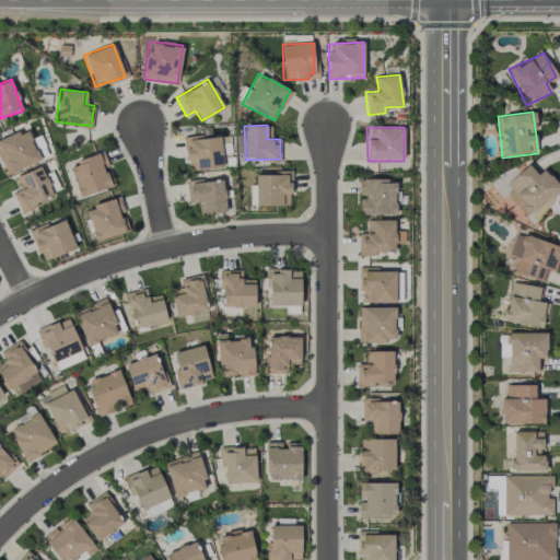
[(10,173),(41,160),(26,128),(0,139),(0,162),(6,160),(10,173)]
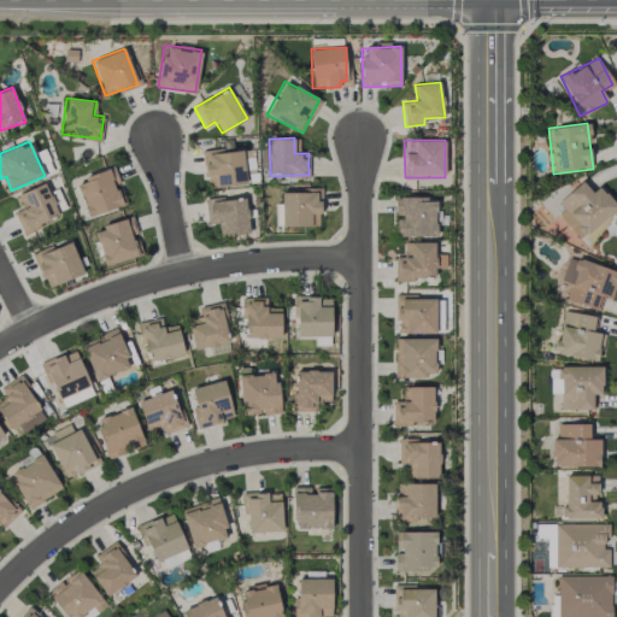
[(244,150),(204,151),(205,187),(245,186),(244,150)]
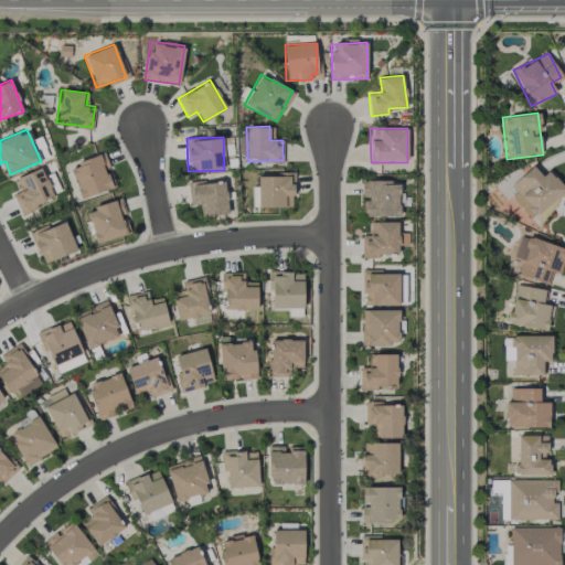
[(114,187),(102,153),(68,167),(81,199),(114,187)]
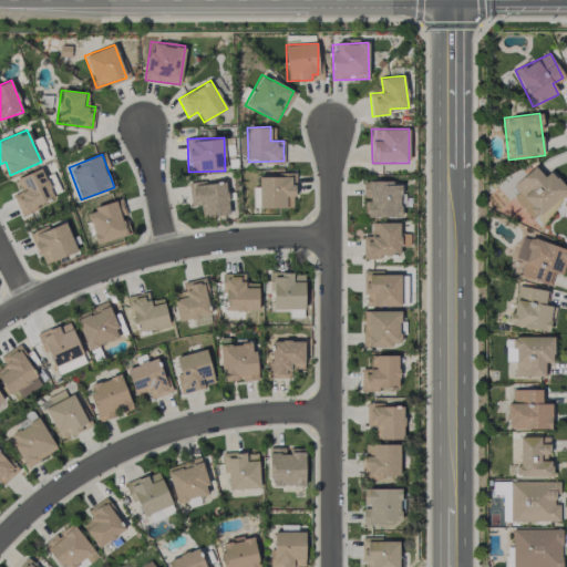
[(566,189),(549,171),(544,176),(534,166),(512,186),(538,216),(566,189)]
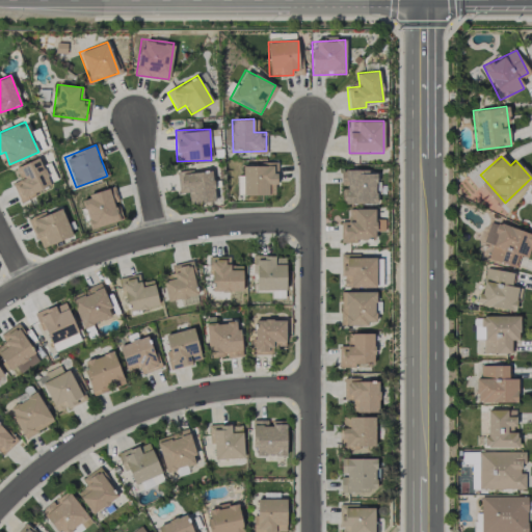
[(11,183),(19,201),(51,187),(38,157),(15,167),(20,180),(11,183)]
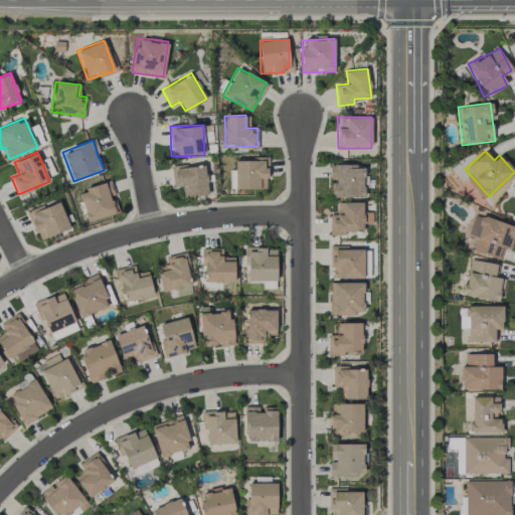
[(235,159),(234,188),(267,189),(267,160),(235,159)]
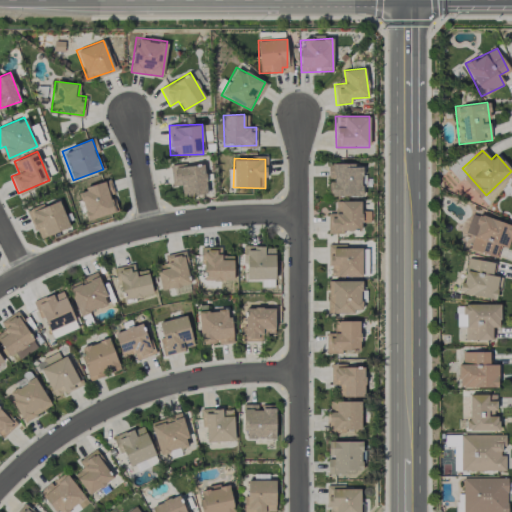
[(329,196),(362,196),(361,164),(327,164),(328,180),(329,180),(329,196)]
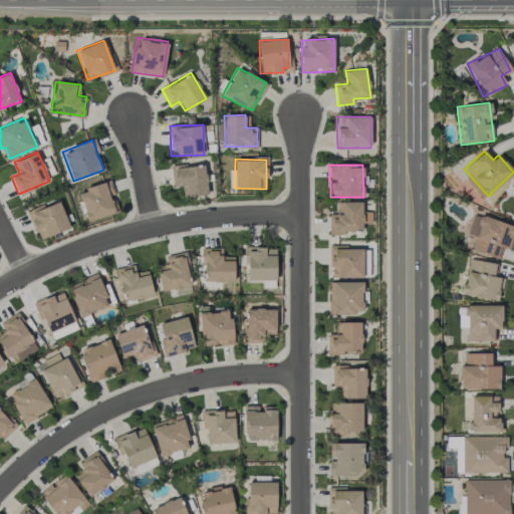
[(207,195),(205,166),(171,167),(172,187),(183,186),(183,196),(207,195)]
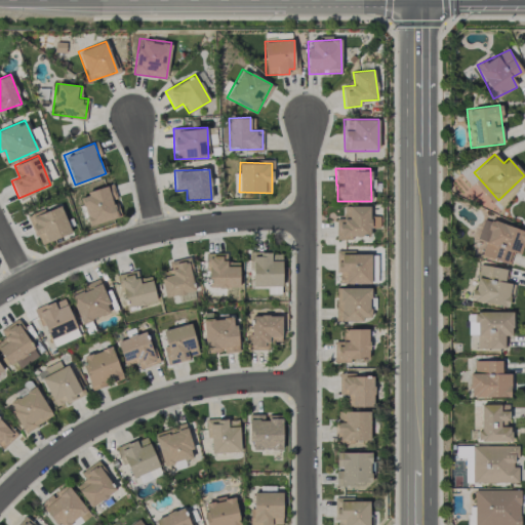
[(89,226),(121,216),(111,185),(79,195),(89,226)]
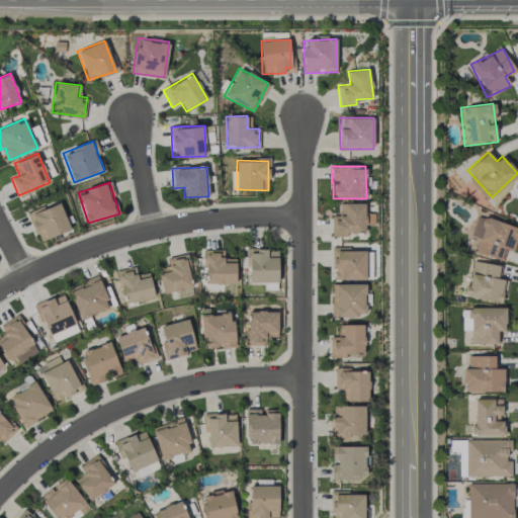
[(70,230),(60,202),(28,214),(38,242),(70,230)]
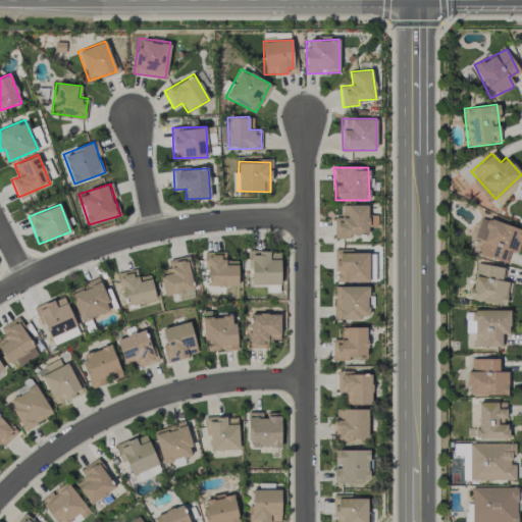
[(334,217),(334,237),(367,236),(367,225),(377,225),(376,216),(367,216),(367,205),(341,205),(341,217),(334,217)]
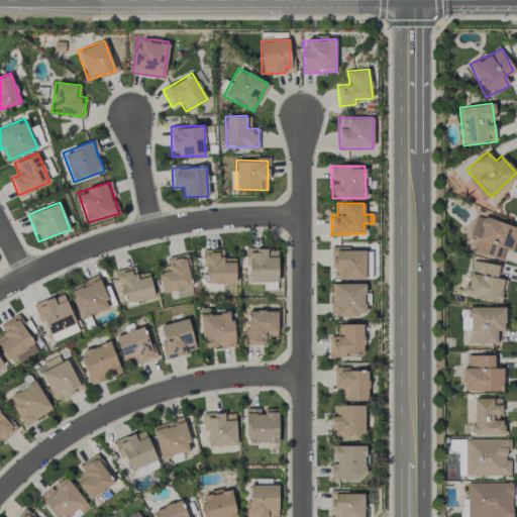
[(516,230),(516,226),(476,215),(470,236),(477,238),(473,252),(500,260),(503,247),(512,250),(516,230)]
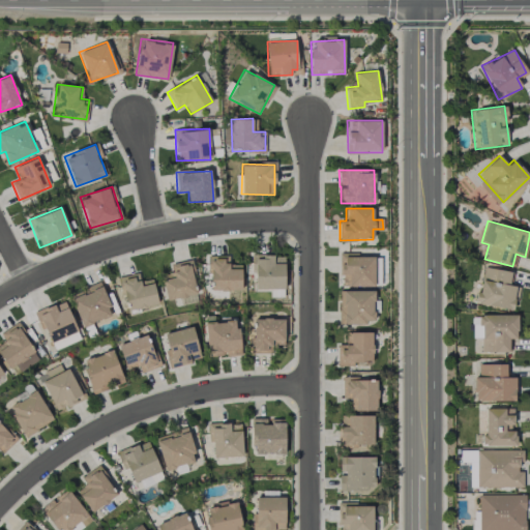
[(285,289),(284,256),(274,257),(274,254),(253,254),(254,290),(285,289)]
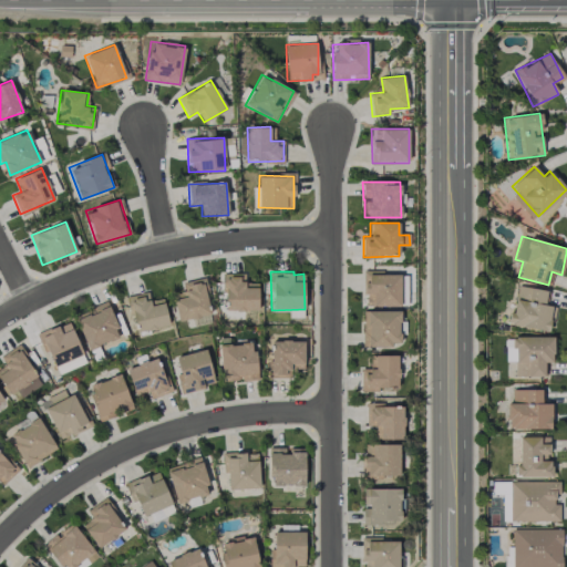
[(258,282),(244,282),(243,272),(224,274),(225,310),(258,310),(258,282)]
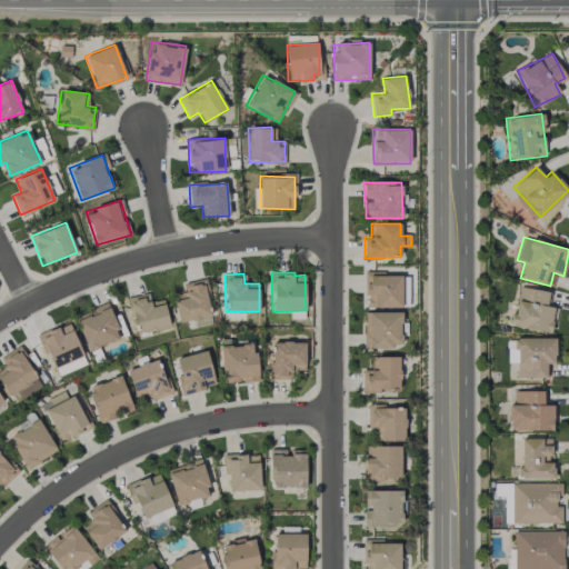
[(365,307),(400,307),(401,273),(366,273),(365,307)]
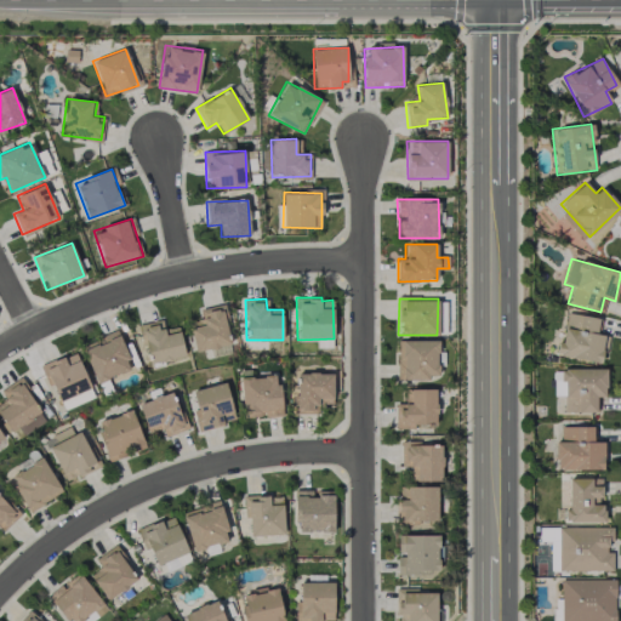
[(200,309),(203,319),(188,323),(195,352),(231,345),(221,305),(200,309)]
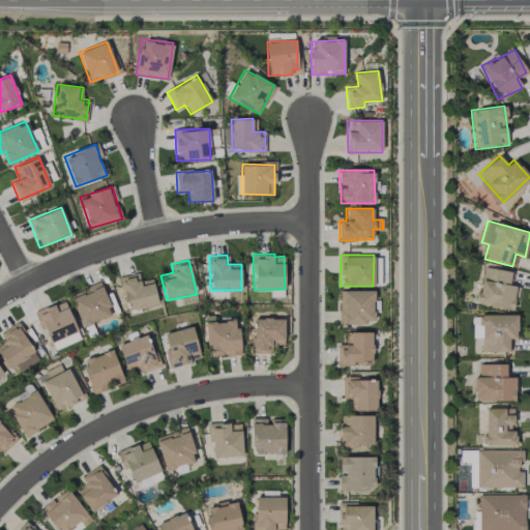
[(511,311),(516,286),(508,285),(510,271),(482,267),(476,303),(511,311)]
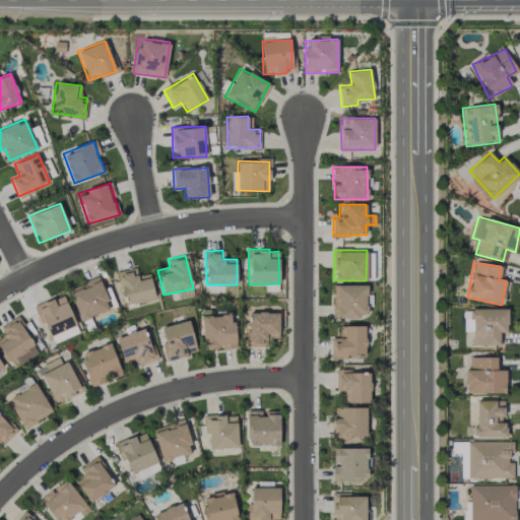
[(154,299),(149,273),(138,275),(137,267),(117,271),(124,305),(154,299)]
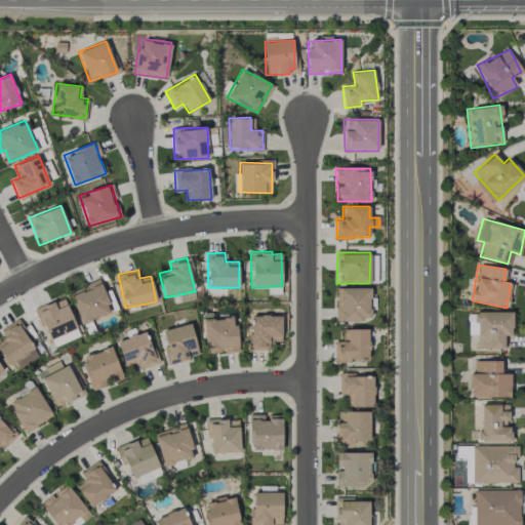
[(82,324),(112,312),(97,280),(68,292),(82,324)]
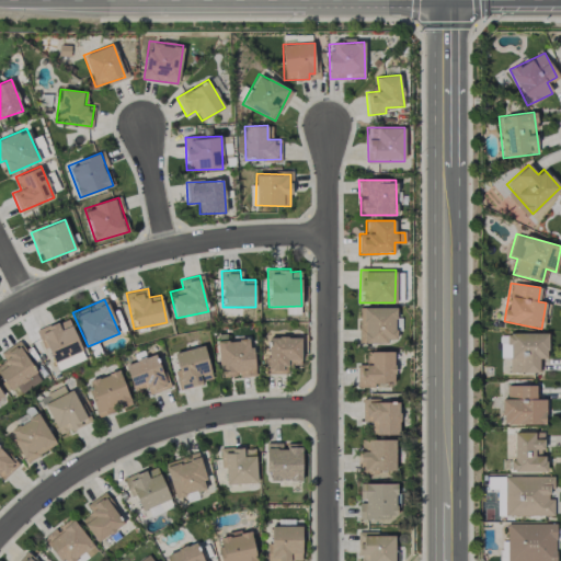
[(396,308),(359,307),(358,343),(387,343),(387,340),(396,340),(396,308)]
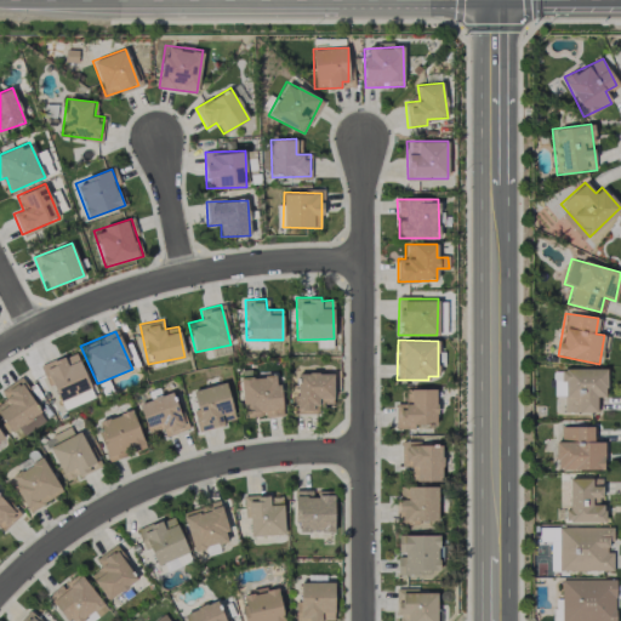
[(58,403),(91,389),(75,352),(43,365),(58,403)]
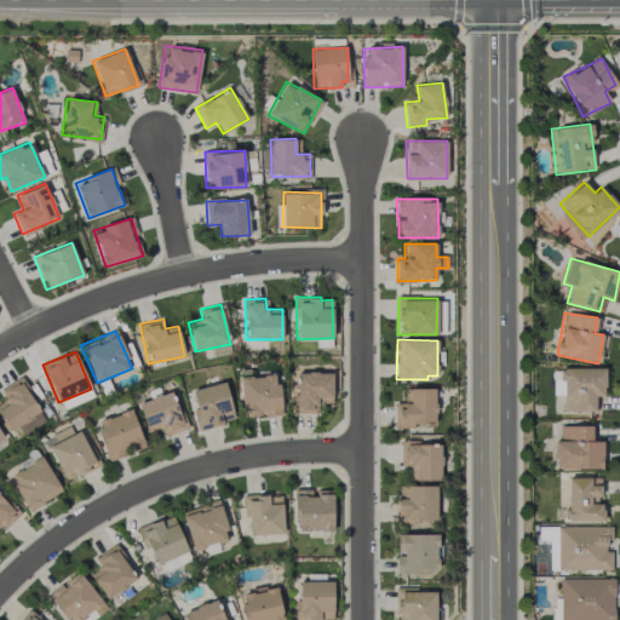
[(603,368),(561,368),(562,412),(595,412),(595,396),(604,396),(603,368)]
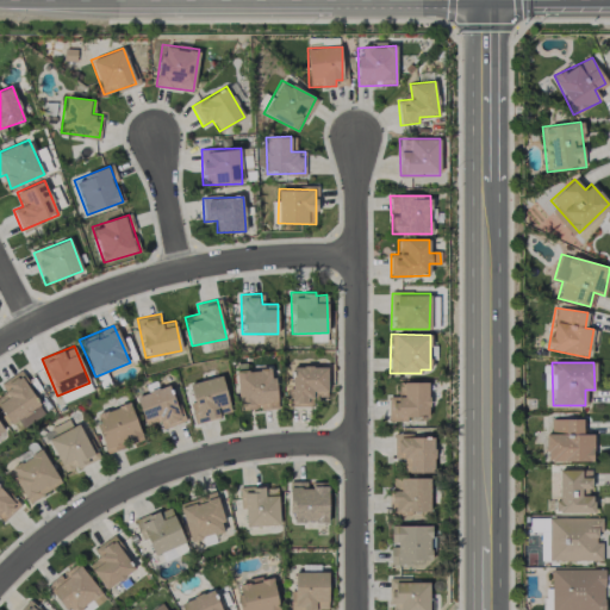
[(327,367),(290,367),(288,406),(312,406),(312,397),(327,397),(327,367)]
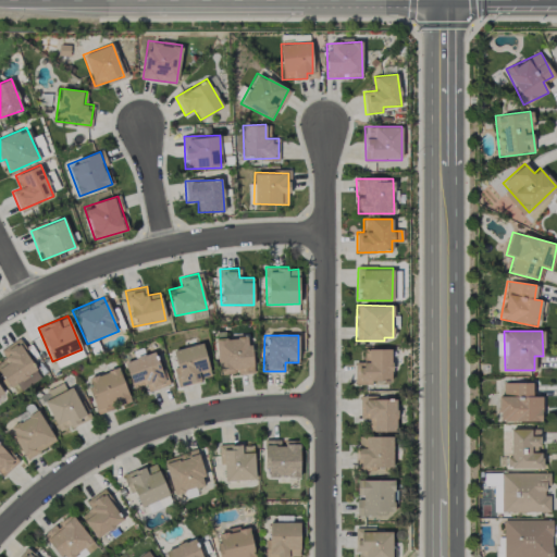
[(218,375),(235,374),(252,373),(249,337),(214,341),(218,375)]
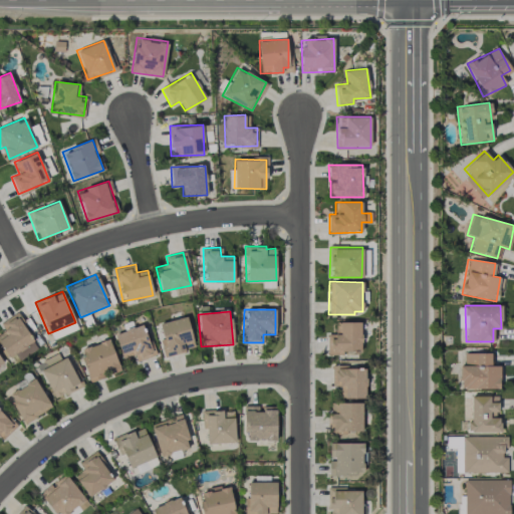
[(38,348),(16,313),(0,323),(5,330),(0,333),(0,342),(13,363),(38,348)]
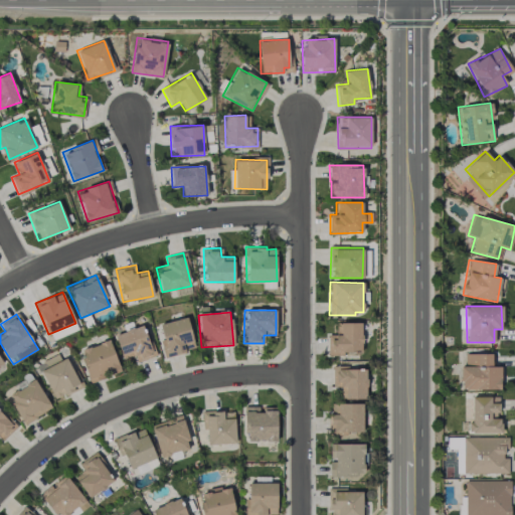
[(157,325),(165,357),(195,349),(186,317),(157,325)]
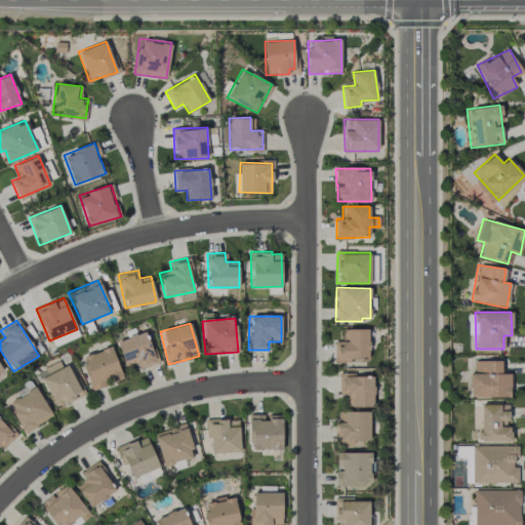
[(368,328),(344,329),(345,340),(333,340),(334,361),(368,360),(368,328)]
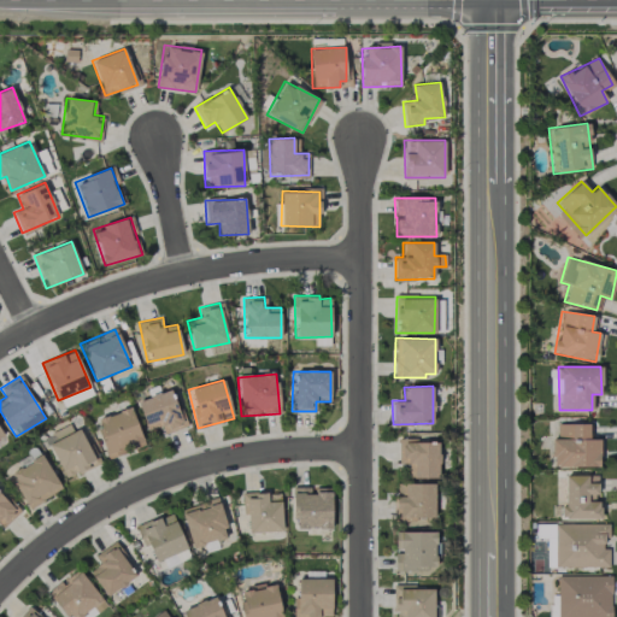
[(164,434),(184,427),(171,389),(137,400),(147,430),(160,425),(164,434)]
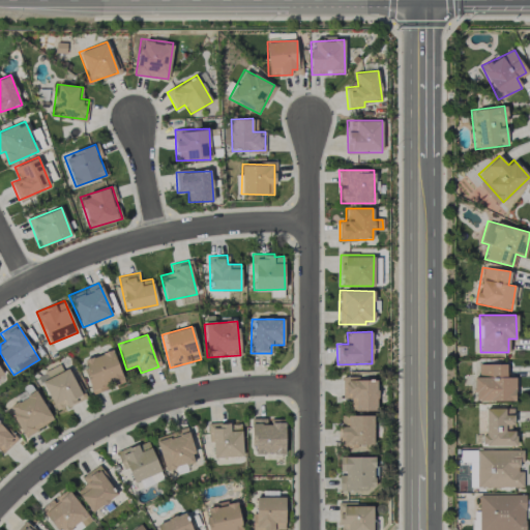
[(123,382),(112,350),(81,360),(92,392),(123,382)]
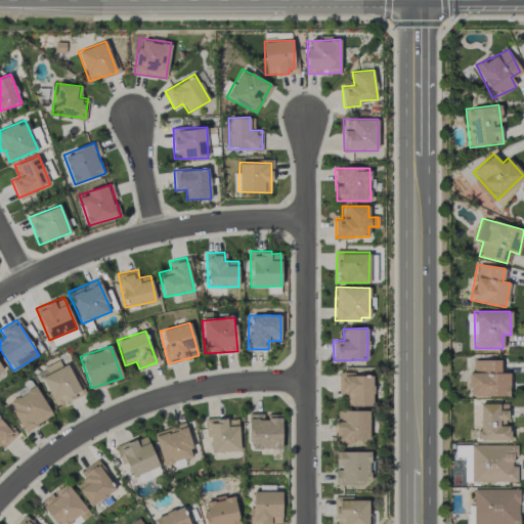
[(45,366),(48,374),(41,378),(55,406),(80,394),(63,358),(45,366)]
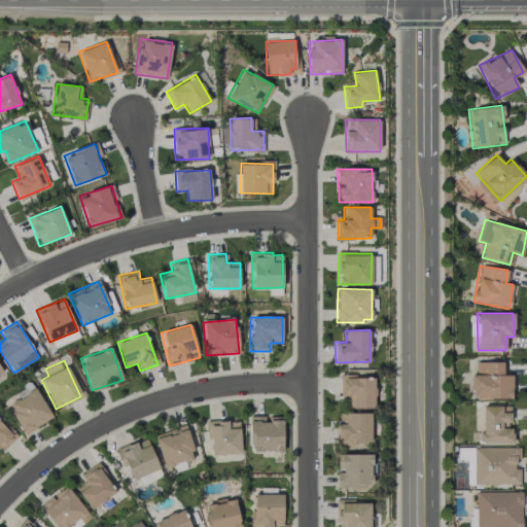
[(503,362),(476,361),(476,375),(471,375),(471,398),(512,398),(512,375),(503,375),(503,362)]
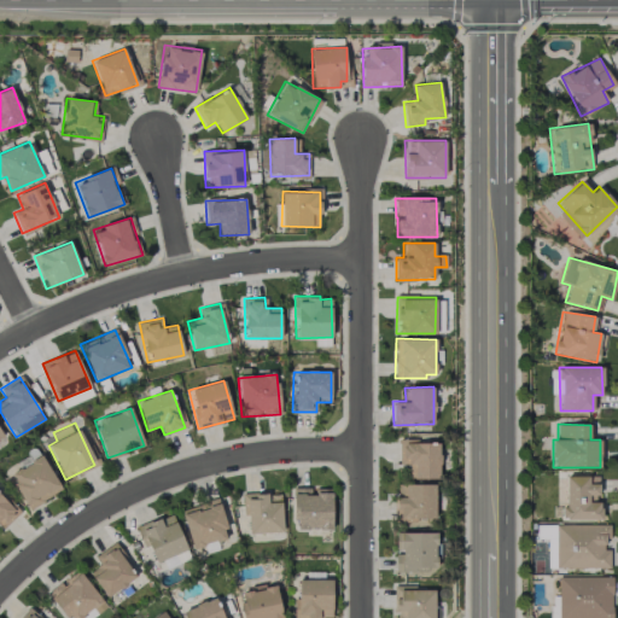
[(398,464),(412,464),(410,478),(438,478),(439,442),(400,441),(398,464)]
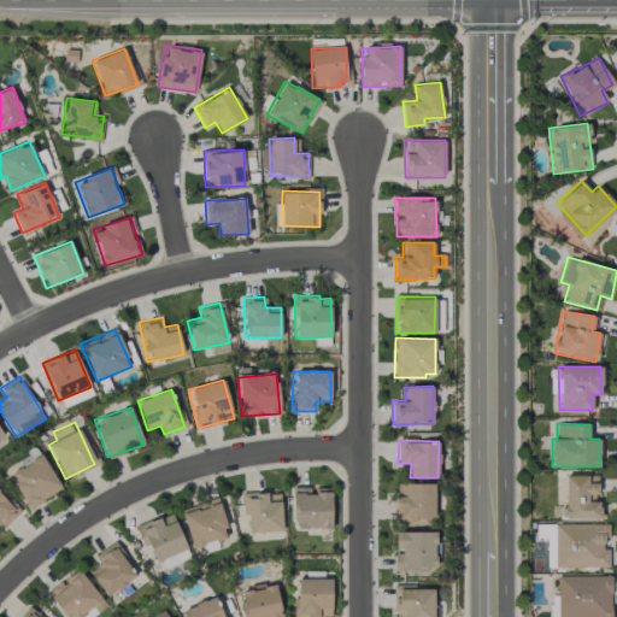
[(62,488),(41,456),(12,472),(16,481),(12,483),(28,509),(62,488)]
